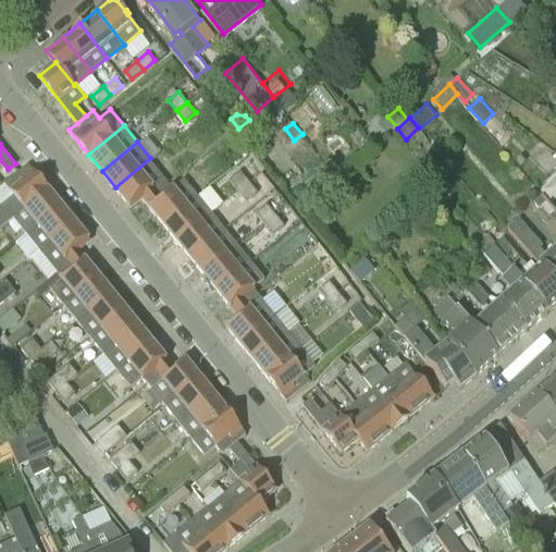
[(140,195),(145,199),(168,180),(150,158),(115,187),(128,204),(140,195)]
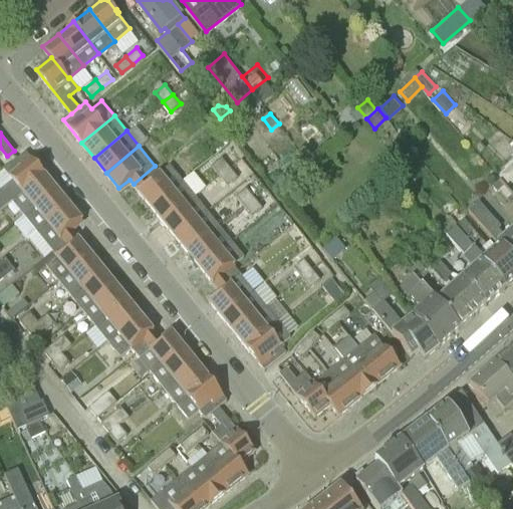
[(0,208),(12,198),(44,173),(26,150),(0,170),(0,184),(2,186),(0,187),(0,208)]
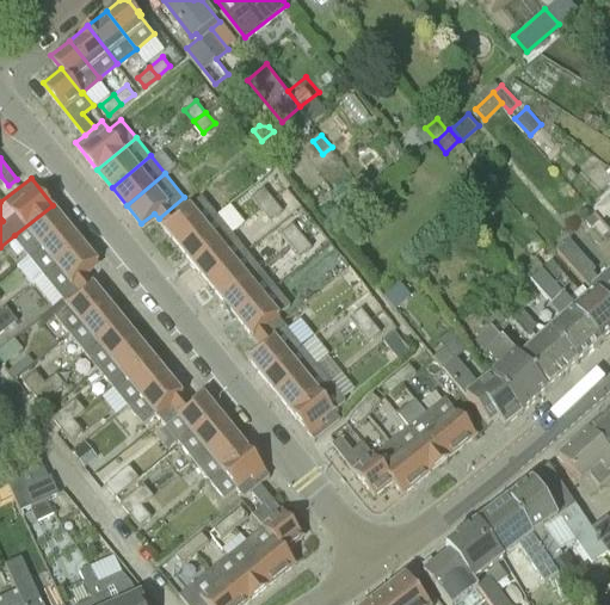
[(345,204),(350,211),(365,201),(352,184),(338,196),(345,204)]
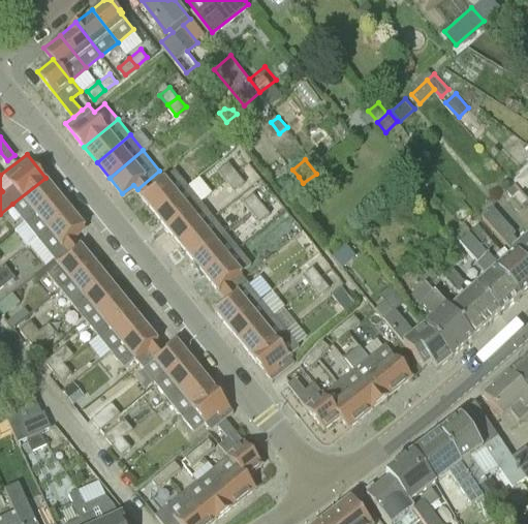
[(226,178),(237,170),(228,160),(219,168),(226,178)]
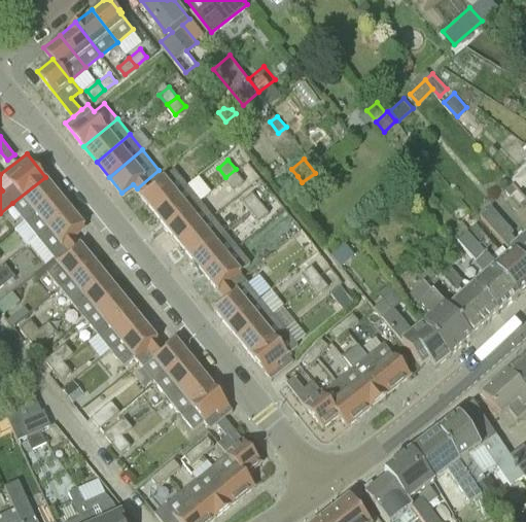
[(159,170),(137,188),(154,210),(187,183),(174,167),(165,175),(163,176),(159,170)]
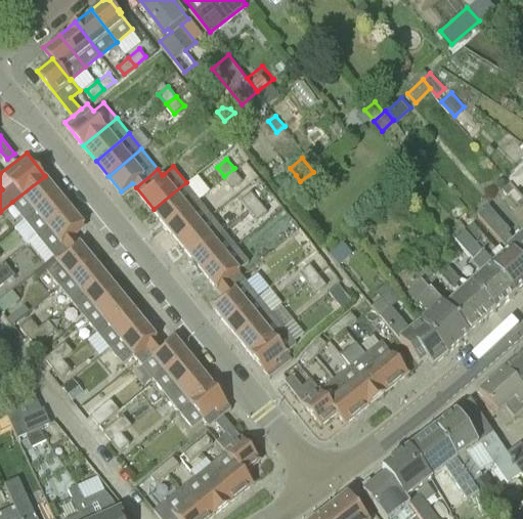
[(234,168),(224,176),(232,186),(243,178),(234,168)]
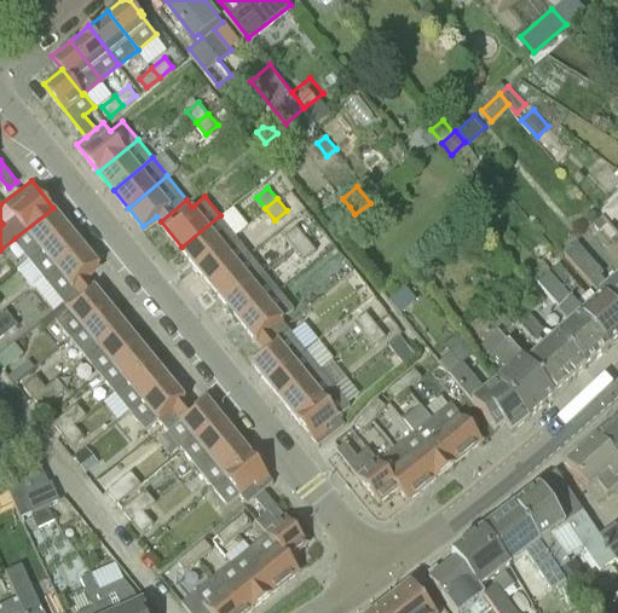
[(15,238),(29,256),(68,226),(53,208),(15,238)]
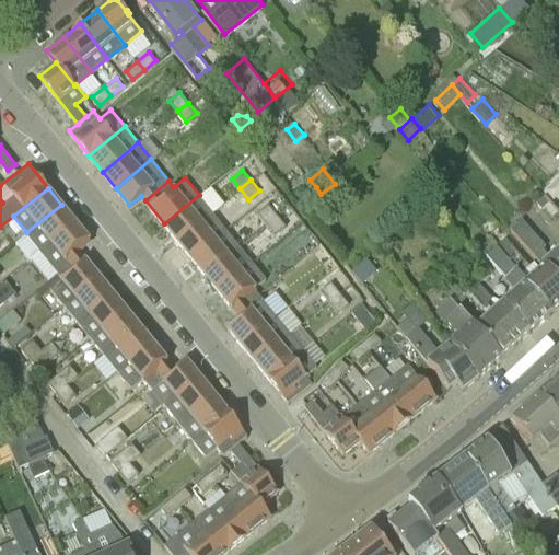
[(164,223),(177,240),(212,211),(199,195),(164,223)]
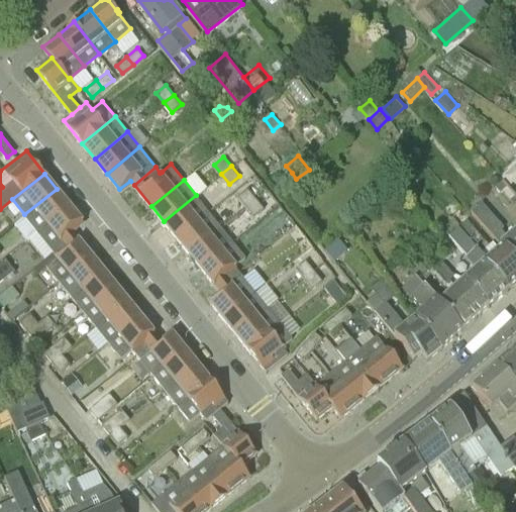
[(246,205),(256,197),(247,187),(238,195),(246,205)]
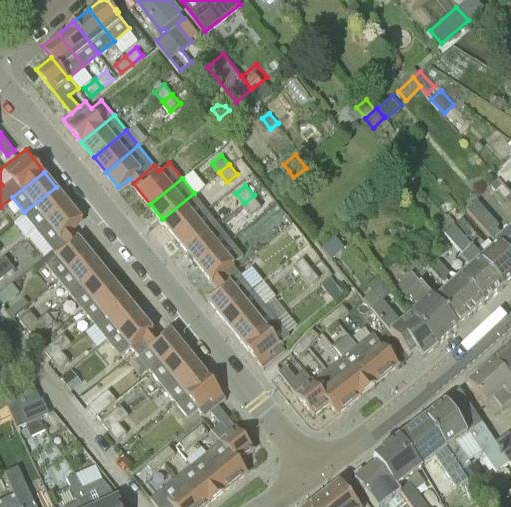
[(24,212),(36,227),(69,202),(56,187),(24,212)]
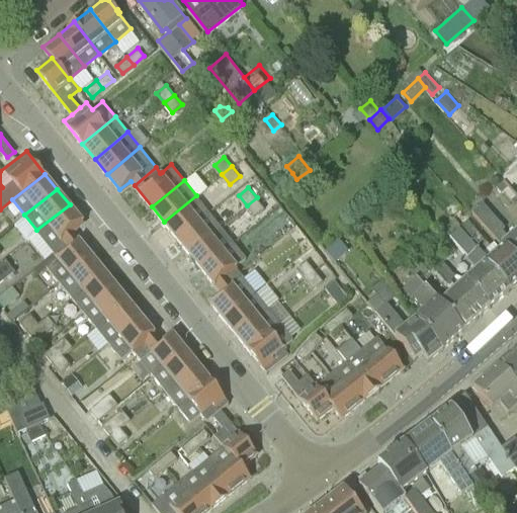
[(164,222),(176,237),(208,210),(196,195),(164,222)]
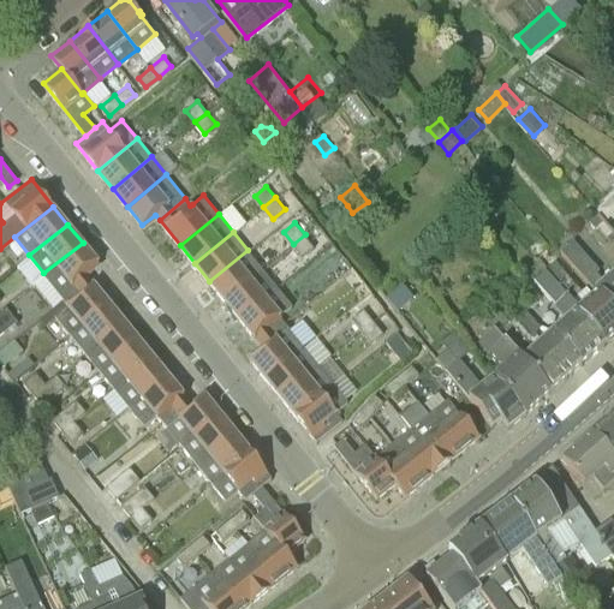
[(305,234),(293,244),(303,255),(315,245),(305,234)]
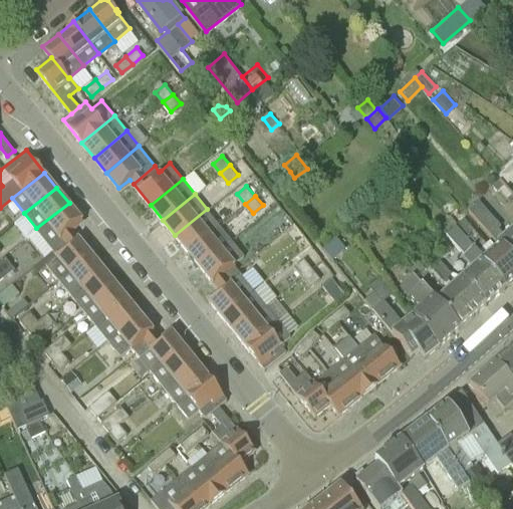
[(499,242),(500,241),(512,256),(512,226),(506,232),(499,225),(502,223),(480,200),(470,208),(495,238),(499,242)]
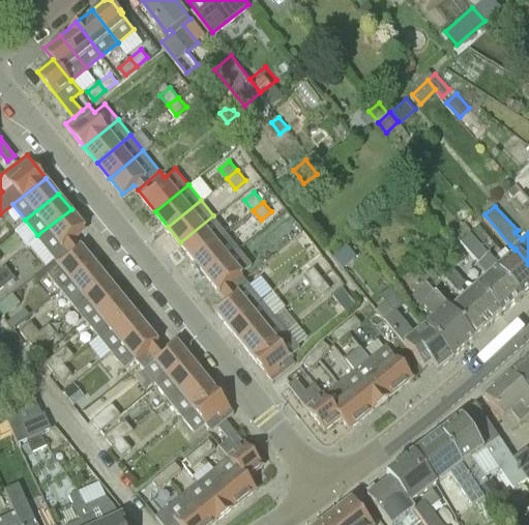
[(55,257),(77,239),(72,234),(84,225),(71,209),(37,235),(55,257)]
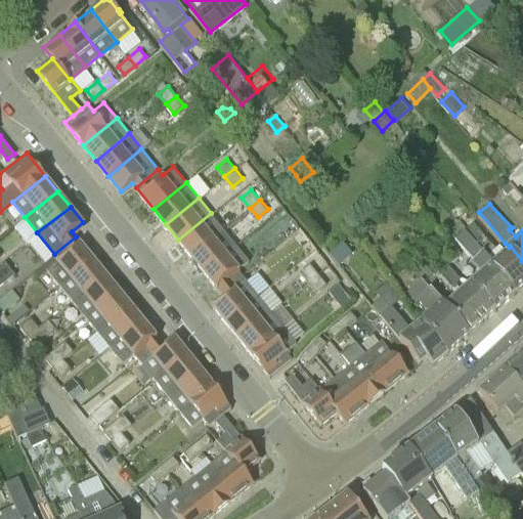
[(178,240),(190,255),(223,228),(211,213),(178,240)]
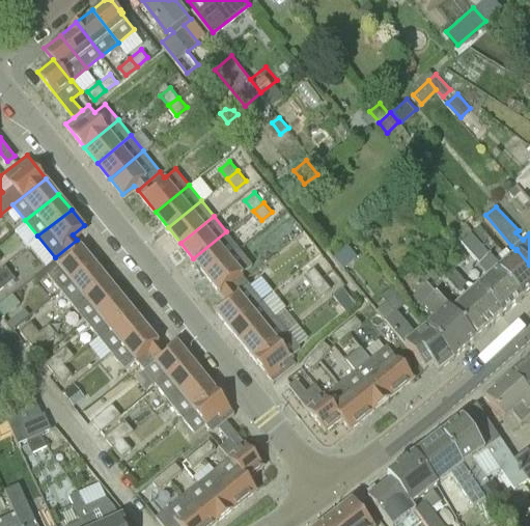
[(481,223),(472,230),(494,256),(503,249),(481,223)]
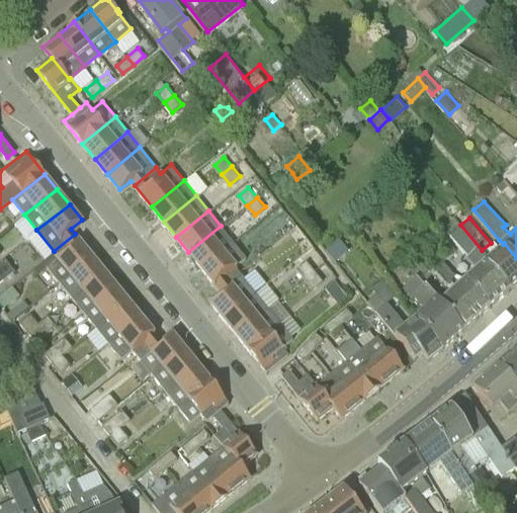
[(465,278),(490,306),(510,288),(485,260),(488,257),(482,250),(460,225),(449,235),(458,246),(477,268),(465,278)]
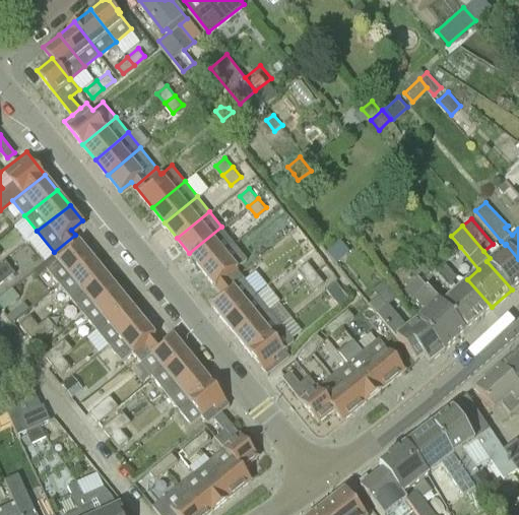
[(189,253),(202,268),(234,242),(221,227),(189,253)]
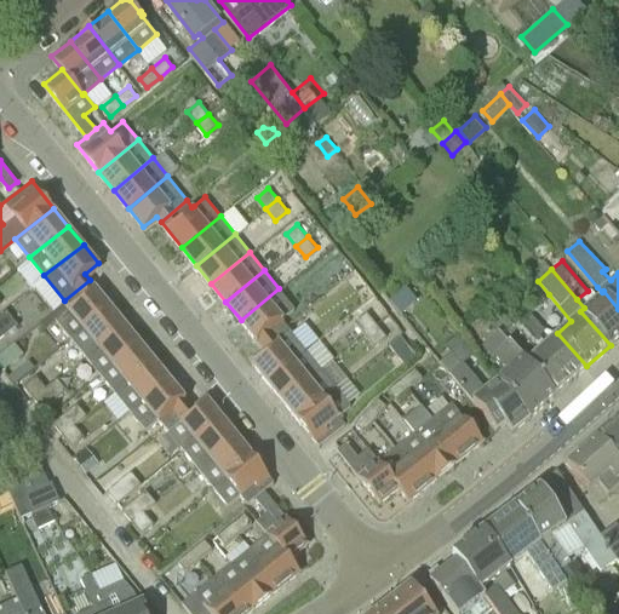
[(56,316),(72,336),(110,304),(90,280),(64,300),(69,307),(56,316)]
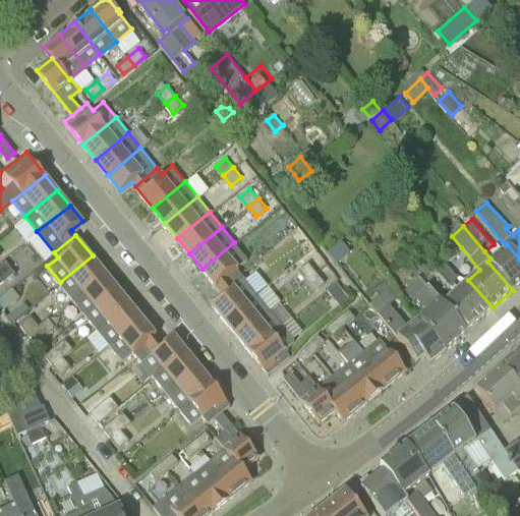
[(487,262),(513,290),(519,284),(519,260),(507,244),(506,245),(503,248),(497,241),(494,244),(484,251),(490,259),(487,262)]
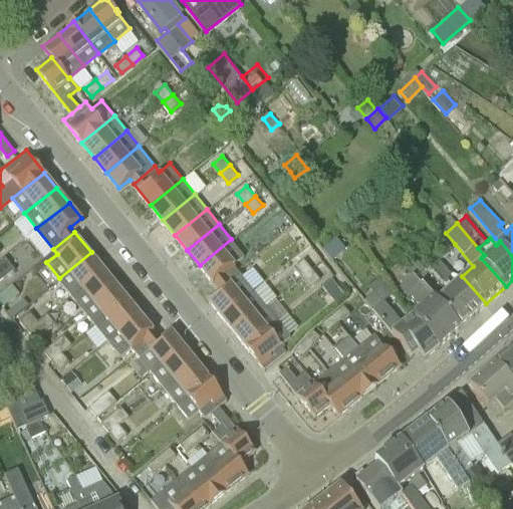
[(200,265),(216,286),(248,260),(231,239),(200,265)]
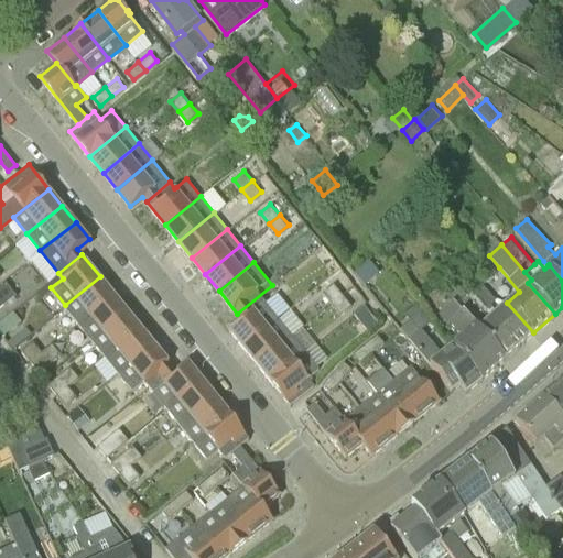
[(65,305),(78,321),(114,294),(100,276),(65,305)]
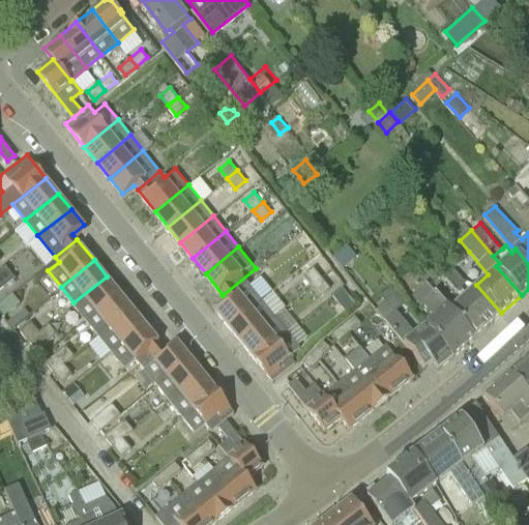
[(0,287),(16,275),(6,263),(0,267),(0,287)]
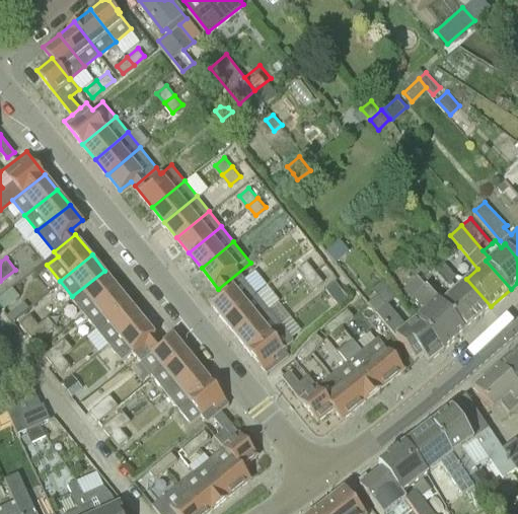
[(305,278),(315,270),(307,260),(297,268),(305,278)]
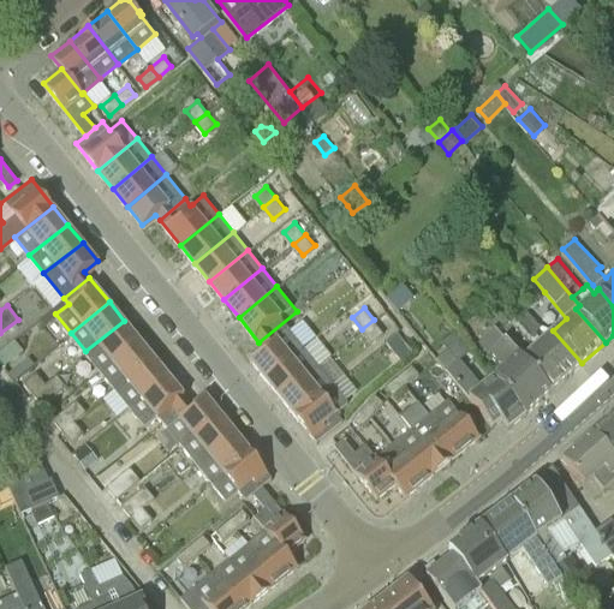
[(499,329),(512,320),(501,308),(487,320),(494,328),(496,327),(499,329)]
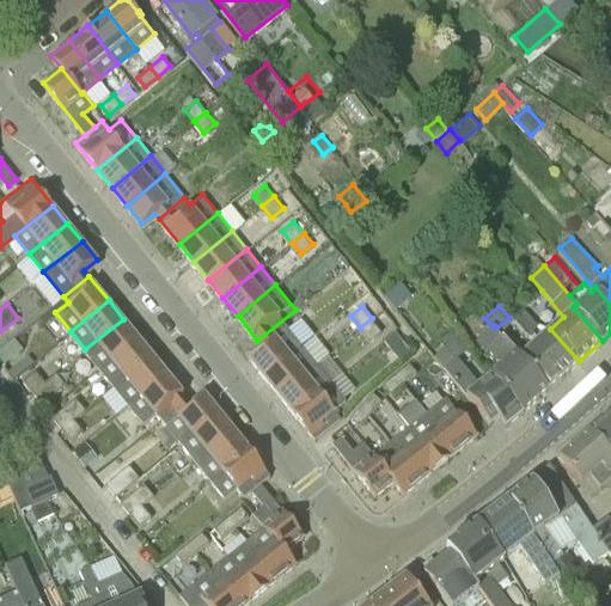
[(539,337),(533,329),(537,322),(524,306),(509,318),(496,328),(549,389),(579,361),(550,329),(539,337)]
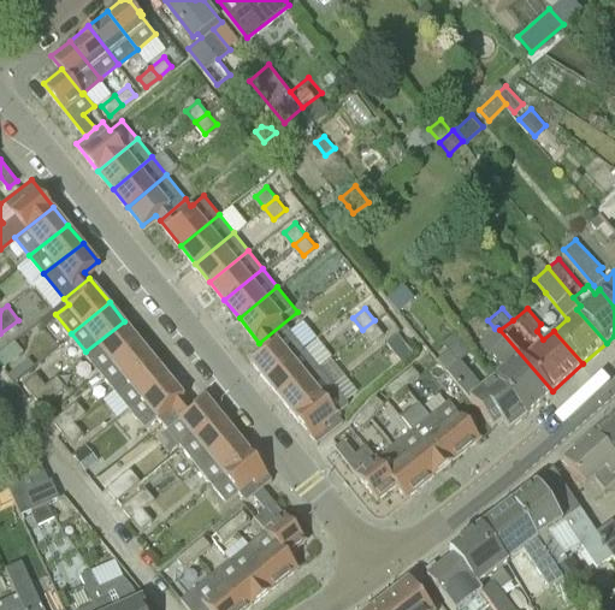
[(250,359),(266,378),(305,345),(290,327),(302,318),(297,312),(259,343),(264,348),(250,359)]
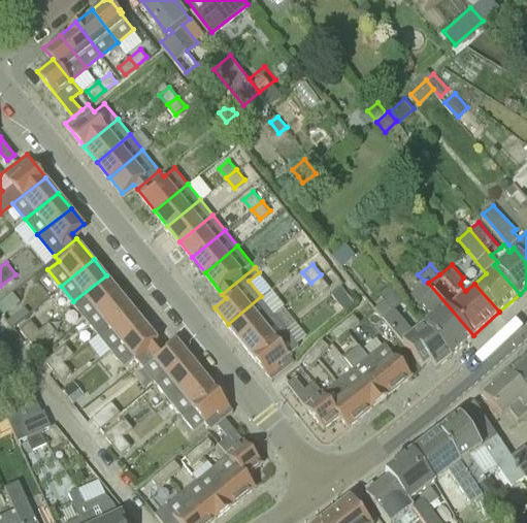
[(321,274),(310,283),(319,292),(329,285),(321,274)]
